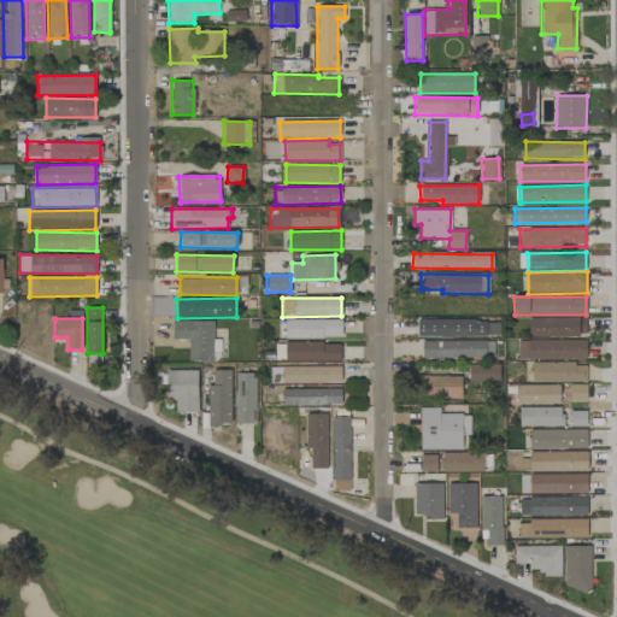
[(528,338),(587,336),(586,318),(528,318),(528,338)]
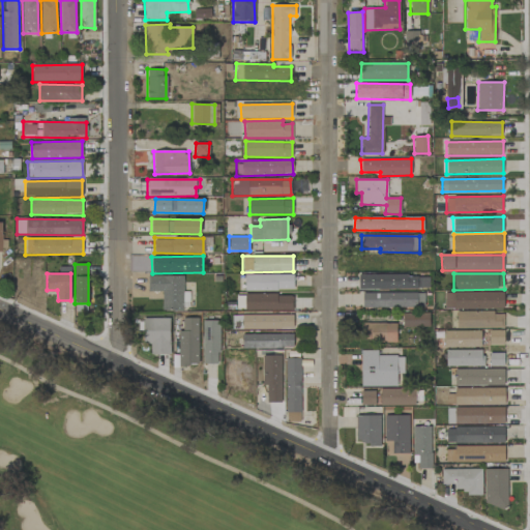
[(244,291),(293,290),(293,274),(244,275),(244,291)]
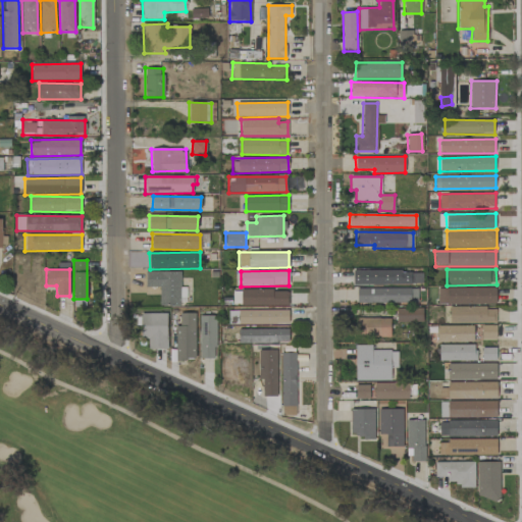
[(353,285),(422,284),(422,270),(353,271),(353,285)]
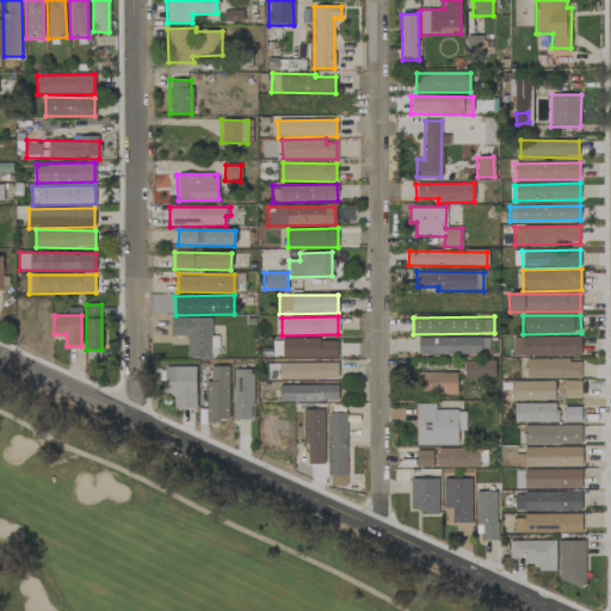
[(211,318),(171,318),(171,337),(186,337),(187,358),(217,357),(217,337),(211,337),(211,318)]
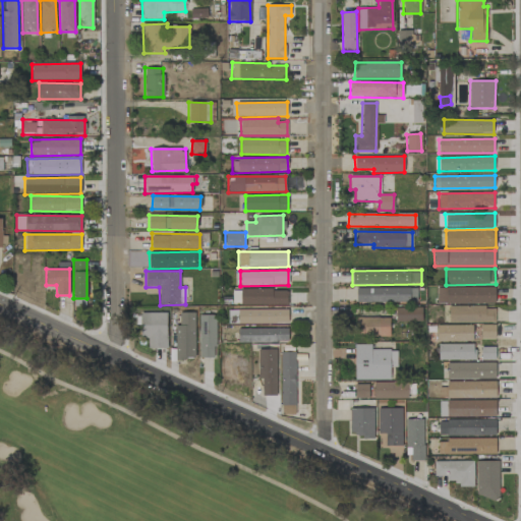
[(417,287),(356,288),(356,303),(417,302),(417,287)]
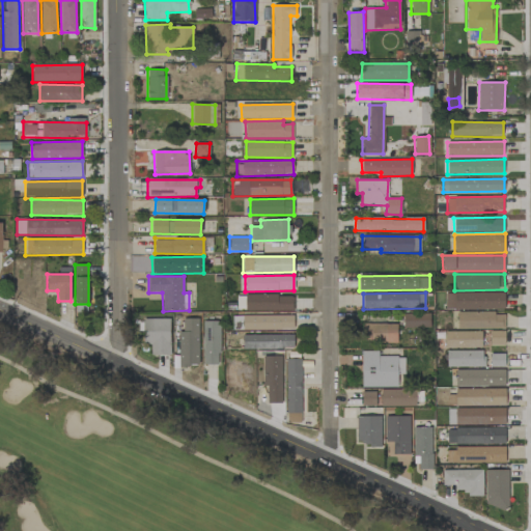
[(505,292),(445,294),(445,310),(505,309),(505,292)]
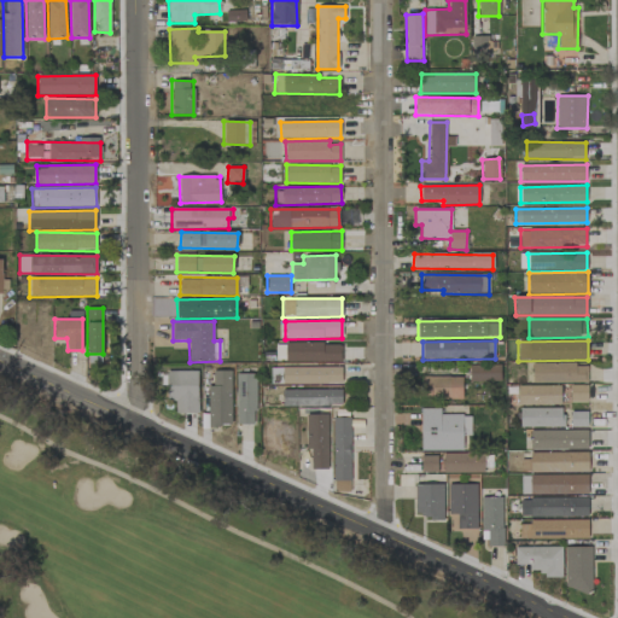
[(277,344),(277,359),(285,359),(285,362),(342,362),(342,343),(277,344)]
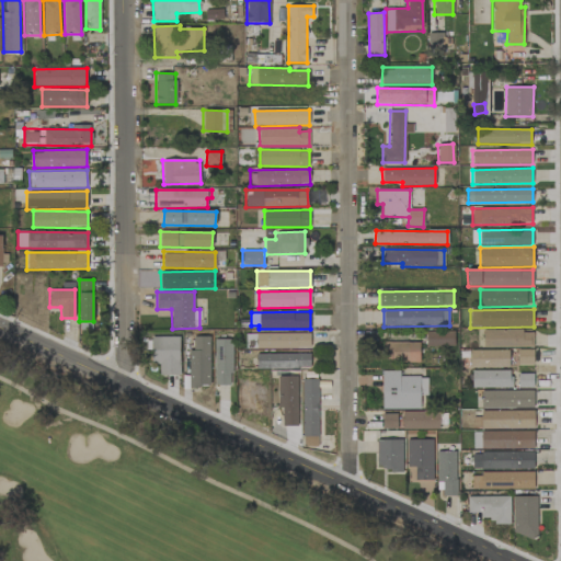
[(483,347),(533,346),(533,330),(483,331),(483,347)]
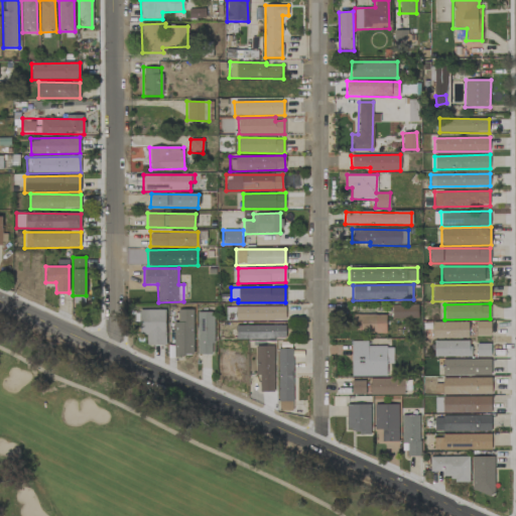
[(418,318),(418,304),(392,305),(392,318),(418,318)]
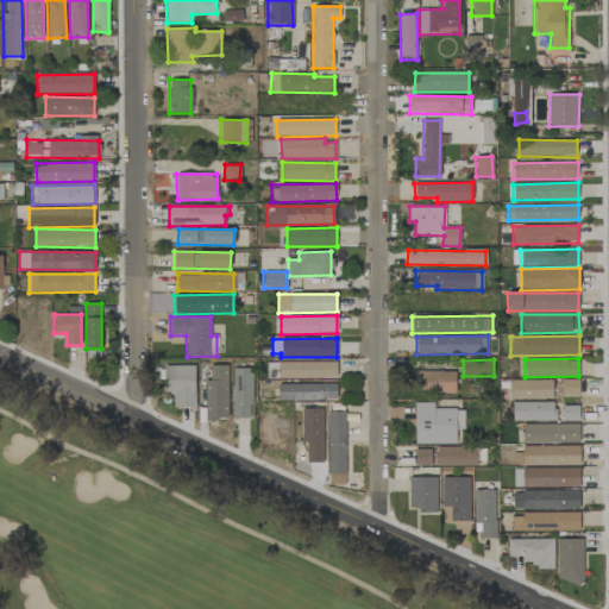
[(337,362),(277,362),(278,378),(337,378),(337,362)]
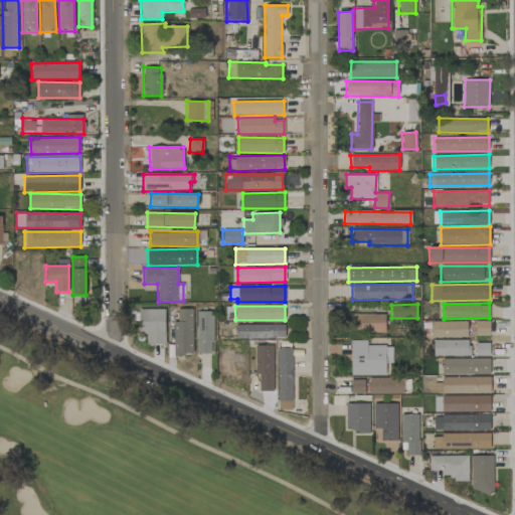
[(164,309),(139,309),(139,333),(146,333),(146,344),(165,344),(164,309)]
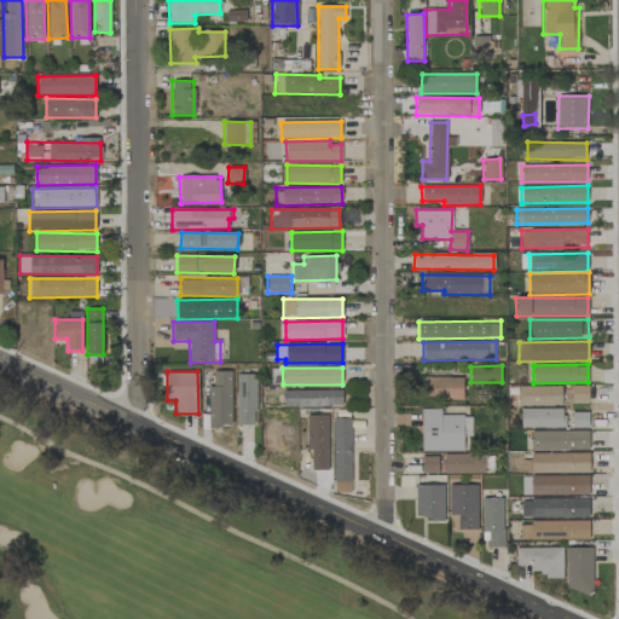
[(213,388),(201,387),(201,403),(208,403),(208,427),(231,427),(232,371),(213,371),(213,388)]
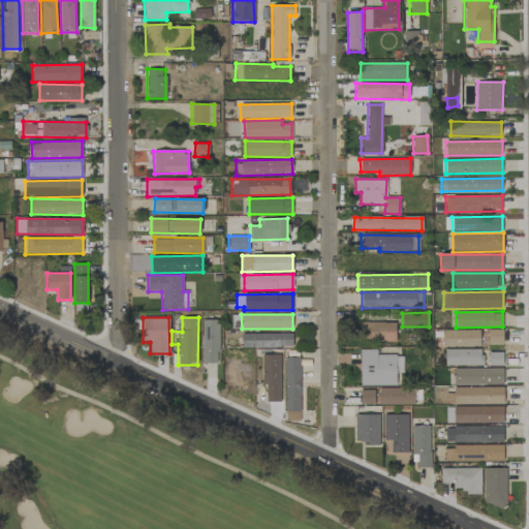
[(201,363),(218,364),(219,320),(203,319),(201,363)]
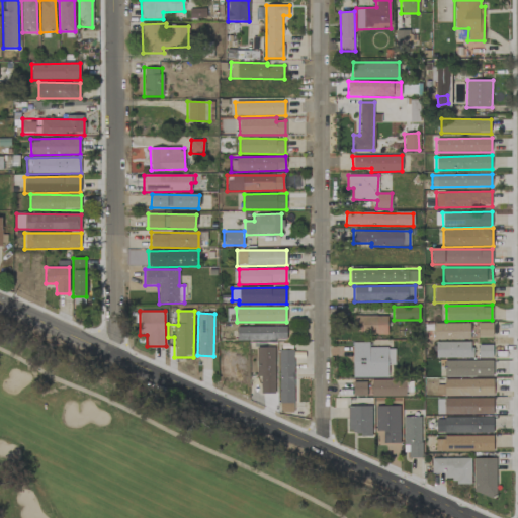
[(387,316),(353,316),(353,334),(387,334),(387,316)]
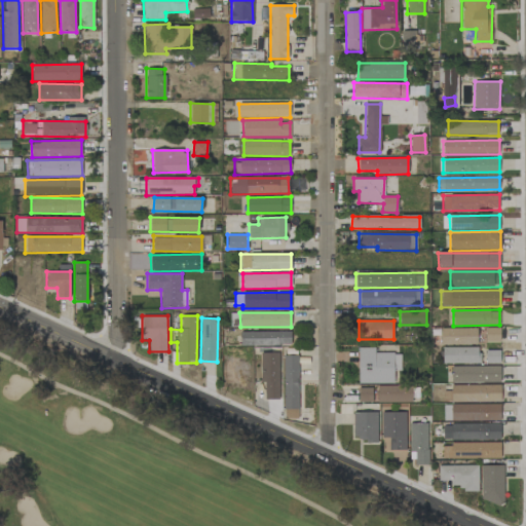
[(477,328),(440,329),(440,345),(477,345),(477,328)]
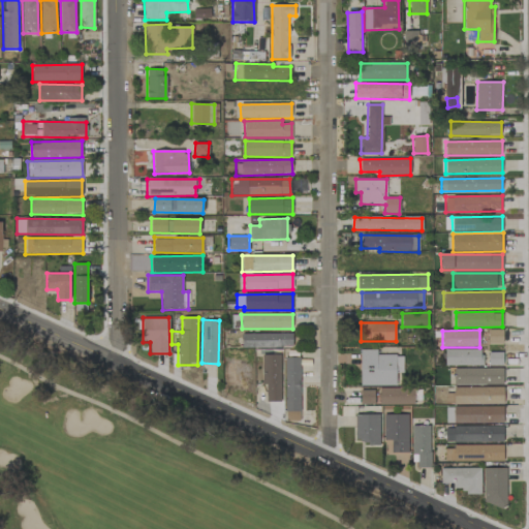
[(503,330),(488,330),(488,343),(502,344),(503,330)]
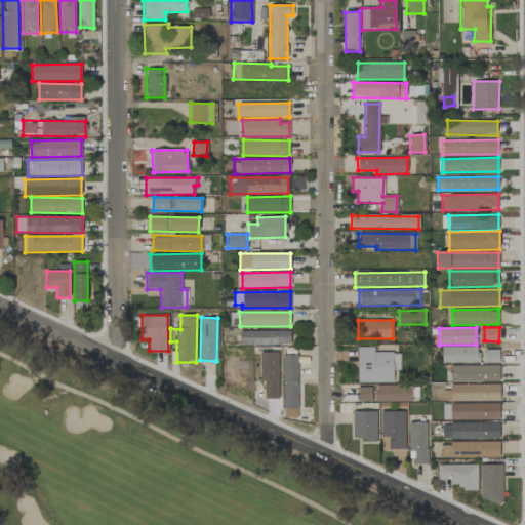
[(290,345),(290,330),(239,331),(240,346),(290,345)]
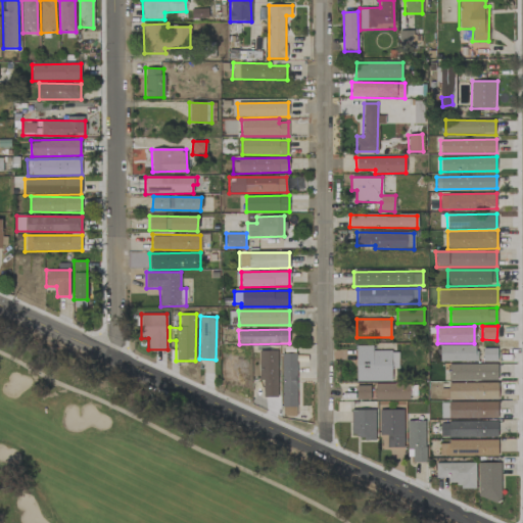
[(390,350),(372,350),(372,345),(355,345),(357,381),(390,381),(390,350)]
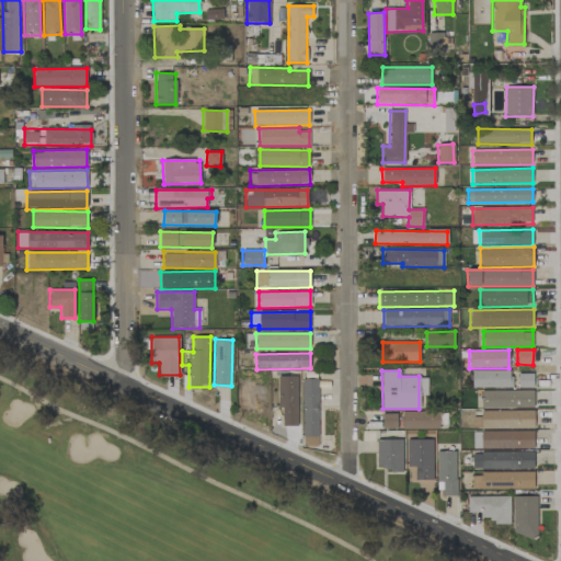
[(511,370),(471,370),(471,388),(511,388),(511,370)]
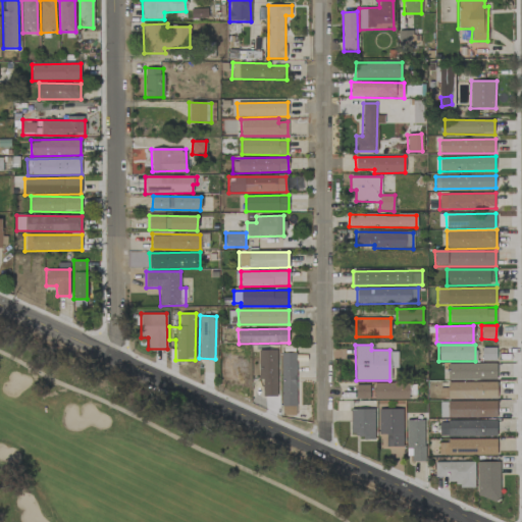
[(481,360),(496,360),(496,348),(482,348),(481,360)]
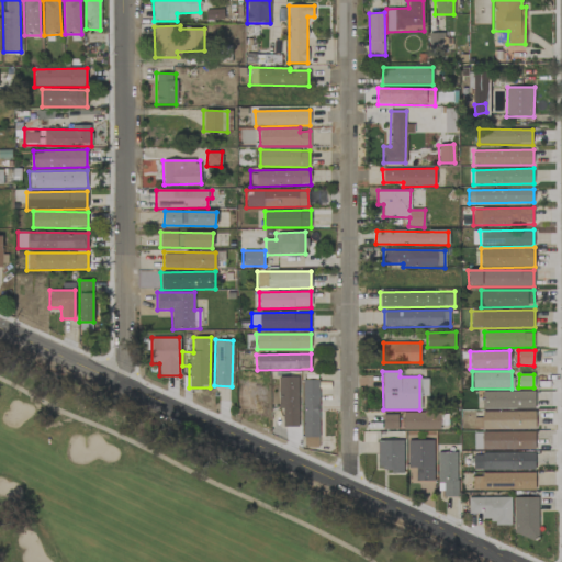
[(298,377),(278,378),(279,409),(282,409),(282,427),(299,427),(298,377)]
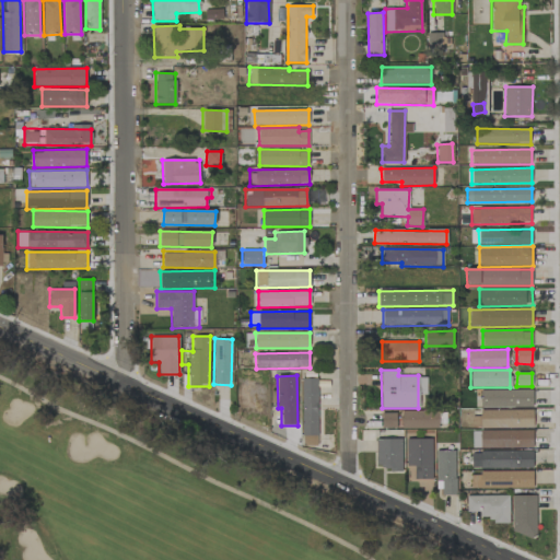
[(317,446),(317,378),(302,378),(302,446),(317,446)]
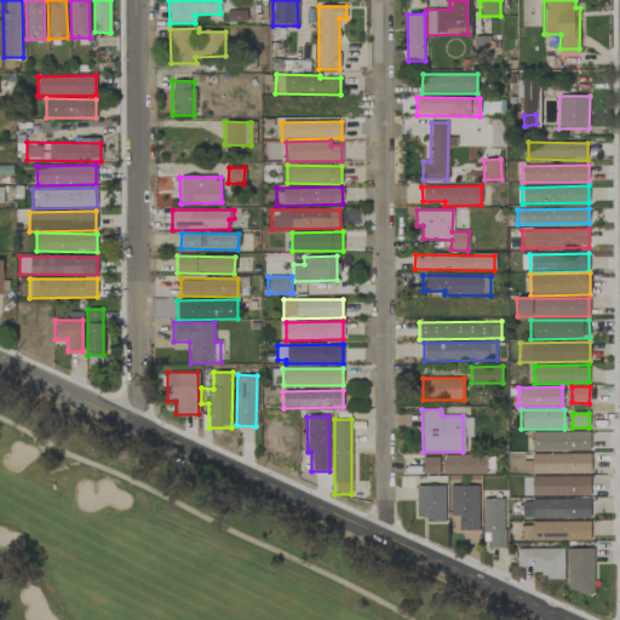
[(590,431),(532,431),(532,452),(590,452),(590,431)]
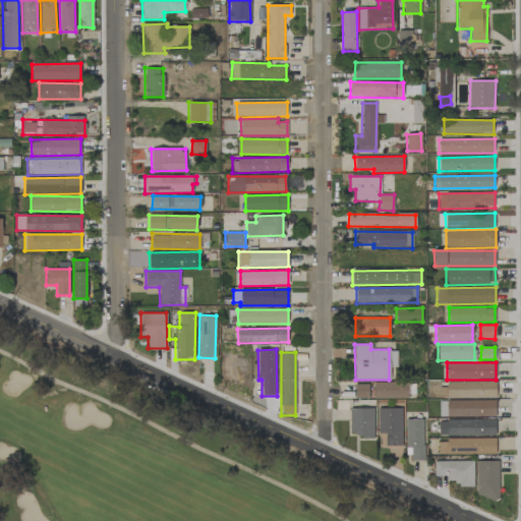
[(447,382),(447,398),(496,398),(496,382),(447,382)]
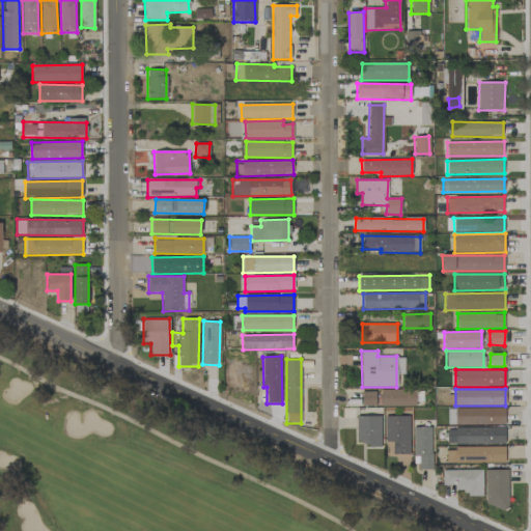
[(416,406),(416,390),(379,390),(379,391),(362,392),(362,407),(416,406)]
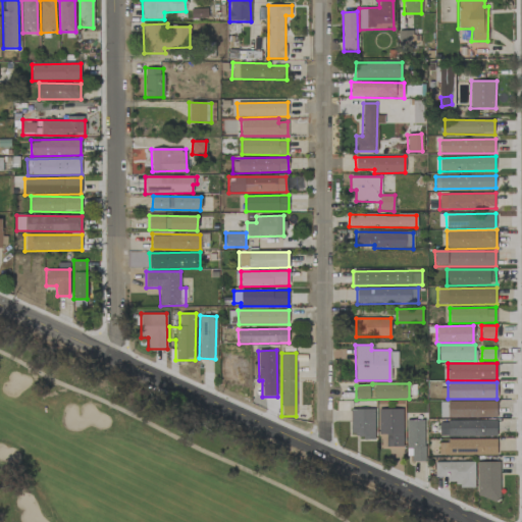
[(497,417),(497,401),(440,402),(440,418),(497,417)]
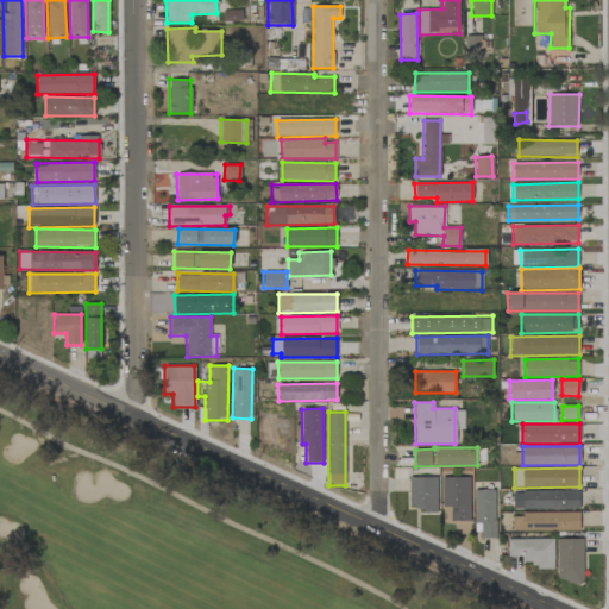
[(437,477),(408,478),(409,512),(438,510),(437,477)]
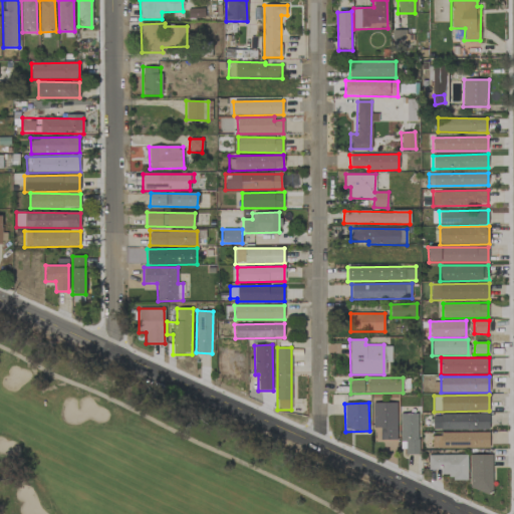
[(373,429),(380,429),(380,440),(397,440),(397,403),(372,404),(373,429)]
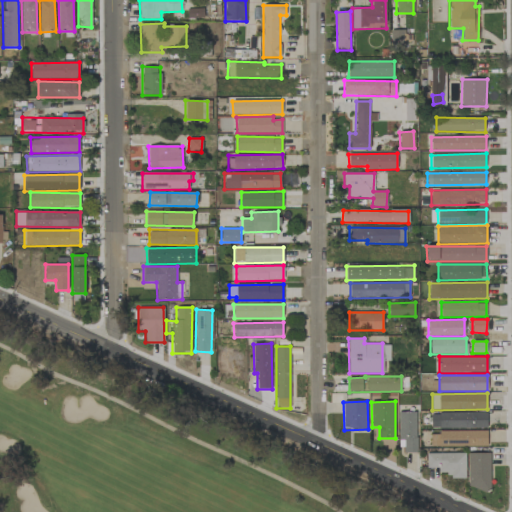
[(399,453),(416,453),(417,412),(400,412),(399,453)]
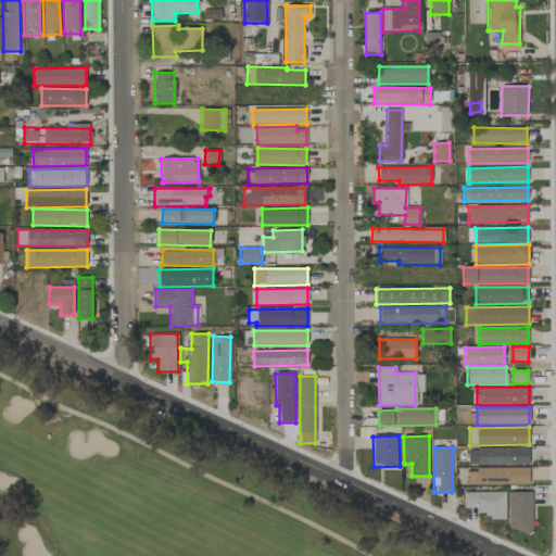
[(529,465),(528,449),(468,449),(468,466),(529,465)]
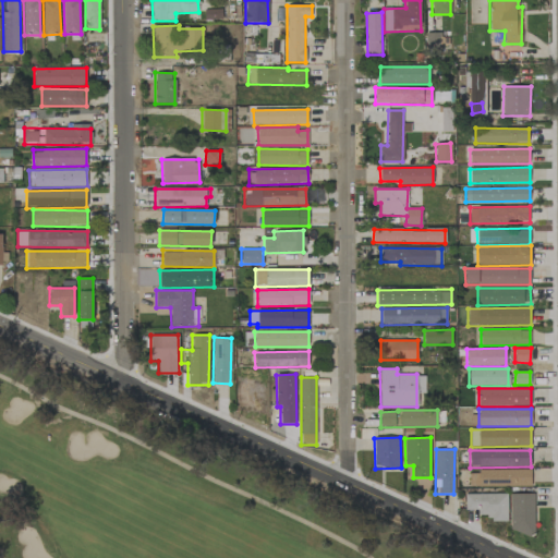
[(531,470),(469,471),(470,487),(531,487),(531,470)]
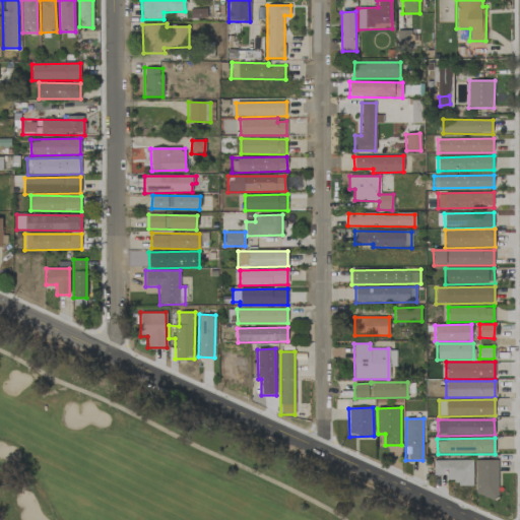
[(472,460),(433,461),(434,475),(445,474),(446,483),(472,483),(472,460)]
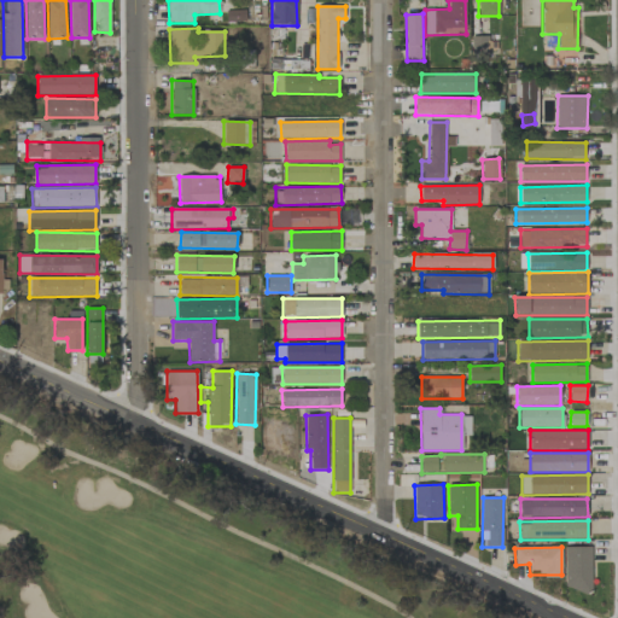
[(592,548),(565,547),(565,590),(592,592),(592,548)]
